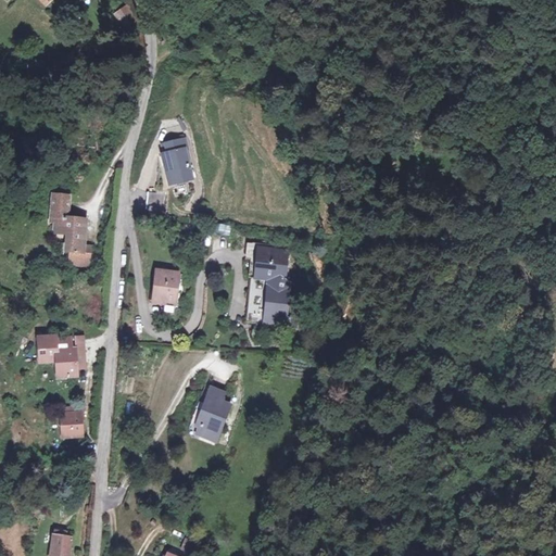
[(125,8),(115,14),(117,17),(113,21),(116,25),(121,22),(123,25),(133,19),(125,8)]
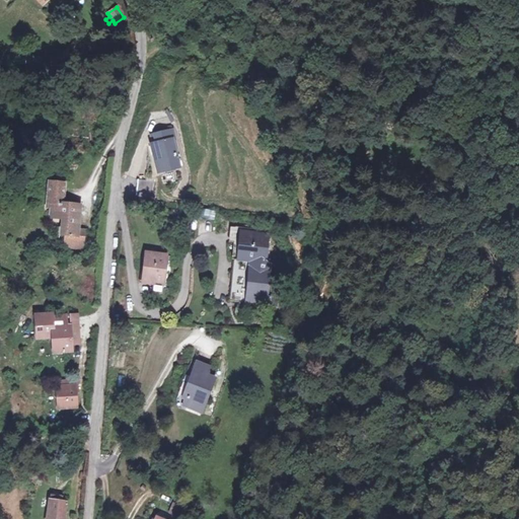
[(171,129),(149,134),(159,168),(177,163),(172,147),(176,146),(171,129)]
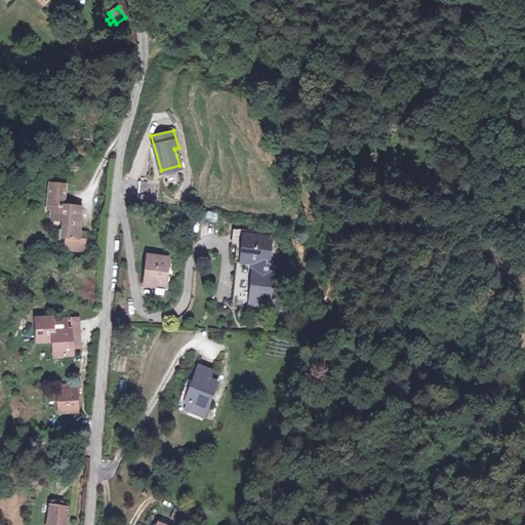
[(66,243),(84,244),(85,232),(80,231),(81,206),(67,205),(68,184),(51,183),(49,206),(54,207),(53,217),(67,219),(66,243)]
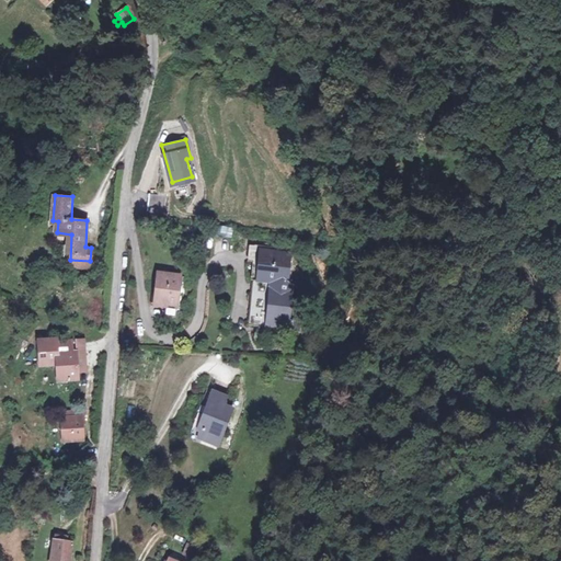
[(244,256),(250,258),(259,258),(260,242),(245,240),(244,256)]
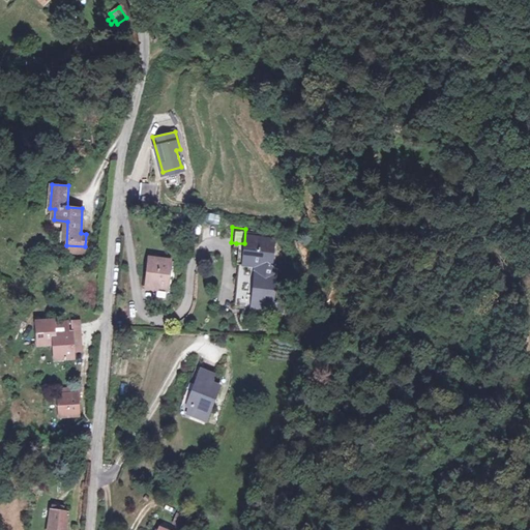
[(244,243),(236,243),(234,263),(237,263),(269,267),(271,236),(258,235),(258,230),(245,229),(244,243)]
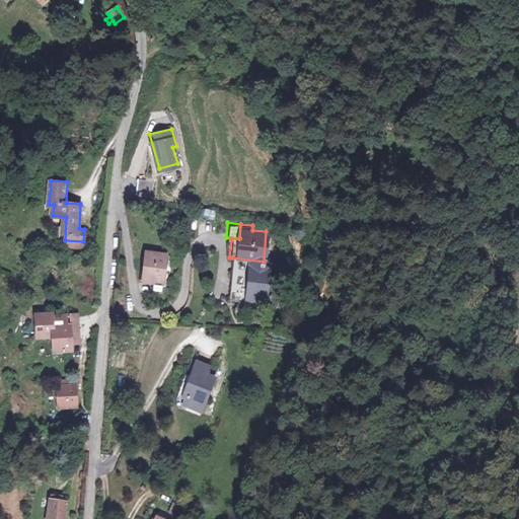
[(143,251),(141,276),(150,277),(149,281),(161,282),(164,254),(143,251)]
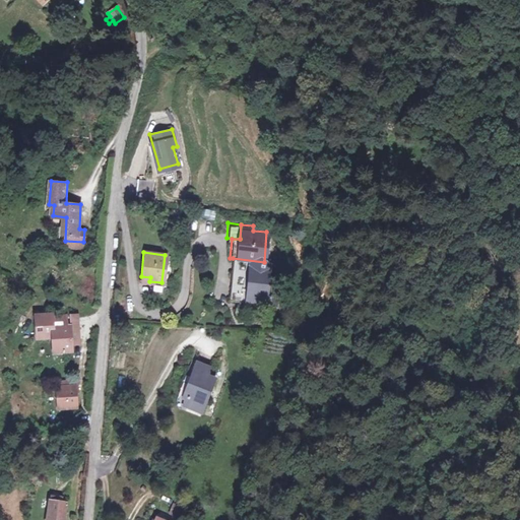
[(266,288),(269,262),(264,262),(233,258),(230,299),(271,302),(266,288)]
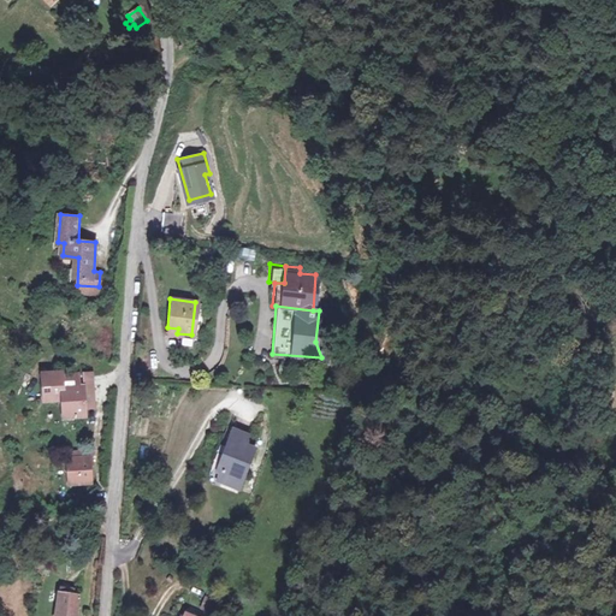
[(59,385),(60,373),(60,369),(40,369),(40,398),(58,398),(58,416),(80,416),(81,386),(76,385),(59,385)]
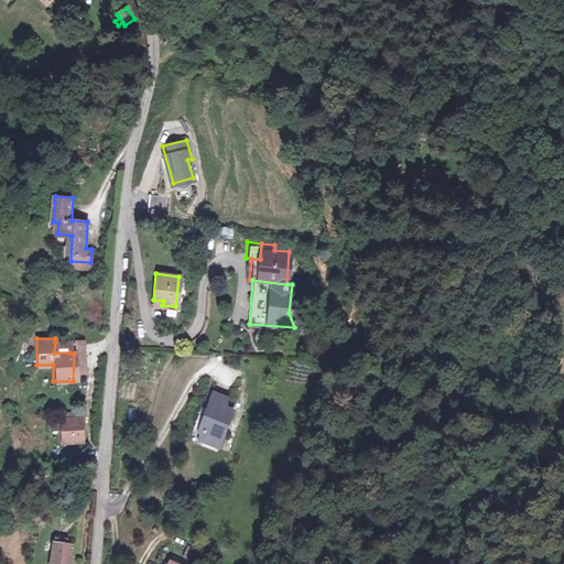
[(69,342),(55,342),(54,353),(69,353),(69,342)]
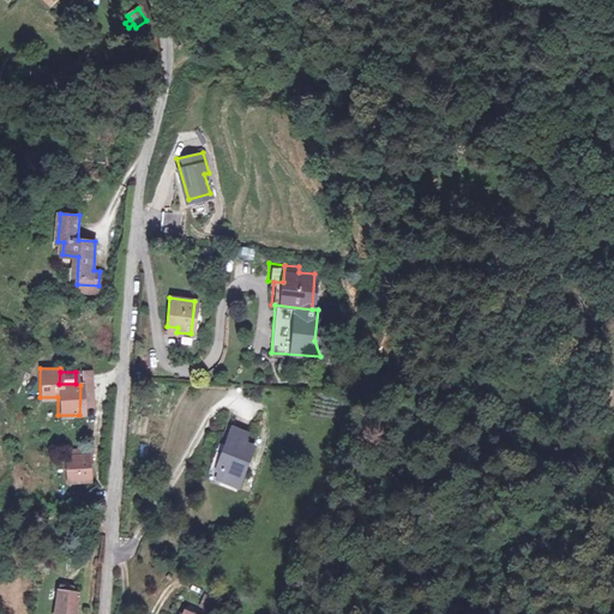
[(233,433),(229,443),(234,445),(223,475),(220,486),(240,493),(254,452),(247,449),(250,439),(233,433)]
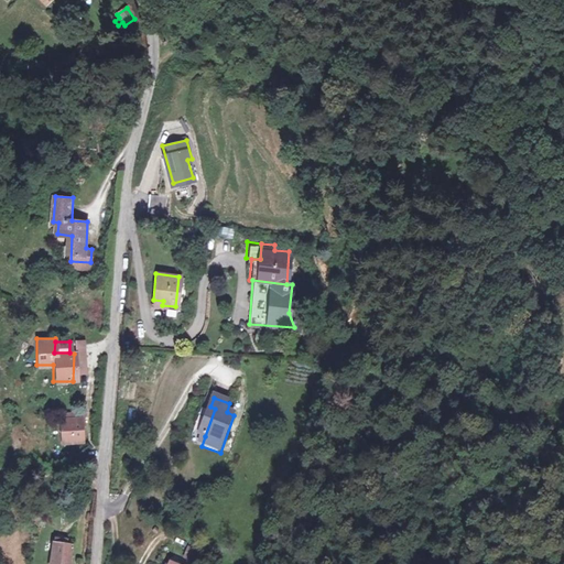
[(201,435),(205,436),(215,409),(210,407),(201,435)]
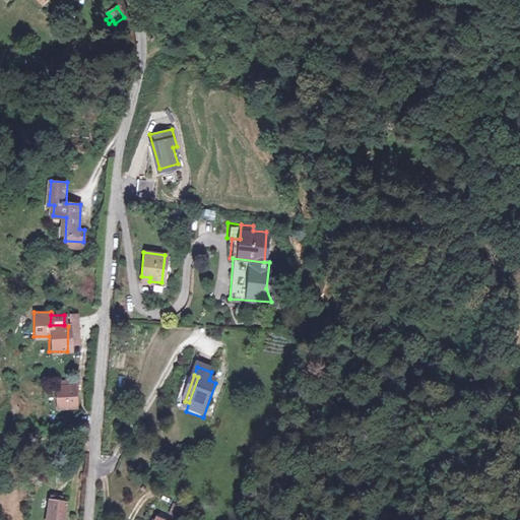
[(74,387),(59,385),(58,405),(72,407),(74,387)]
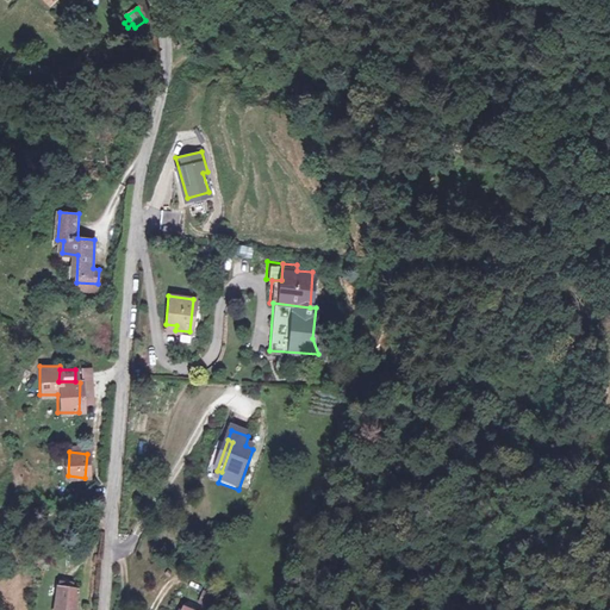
[(56,579),(51,609),(70,609),(75,589),(70,587),(72,582),(56,579)]
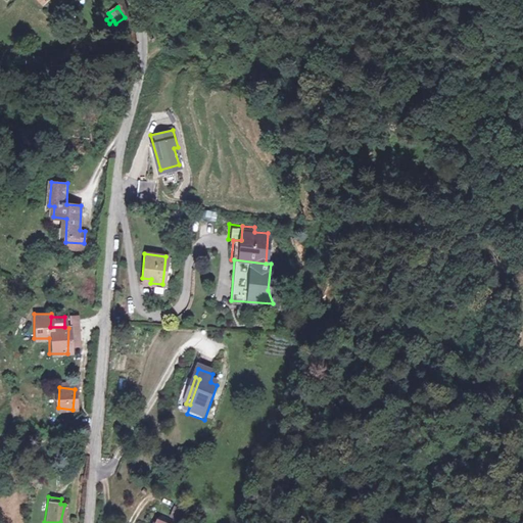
All buildings are outlined.
